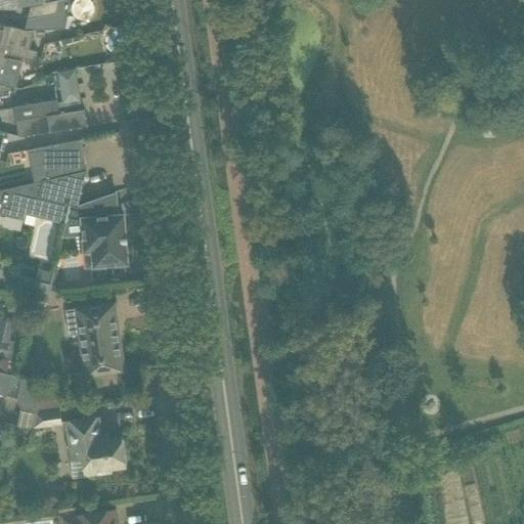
[(64,29),(64,28),(70,0),(58,0),(55,12),(28,17),(25,30),(0,24),(0,54),(4,56),(5,54),(34,60),(37,51),(28,49),(32,30),(64,29)]
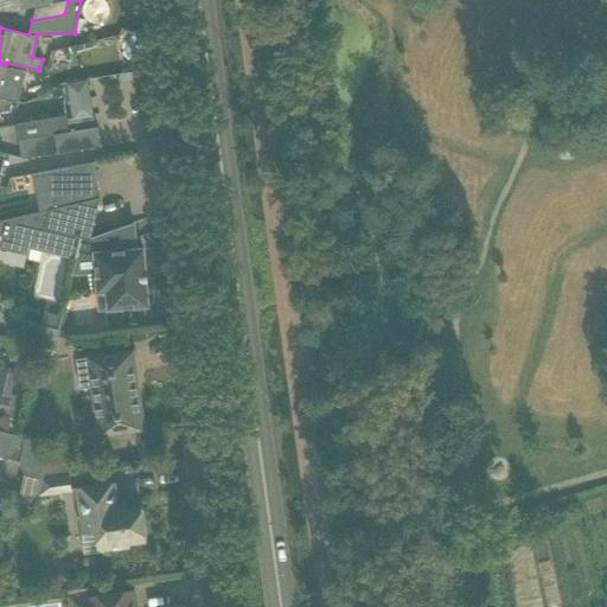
[(64,14),(68,0),(59,0),(37,5),(32,20),(64,14)]
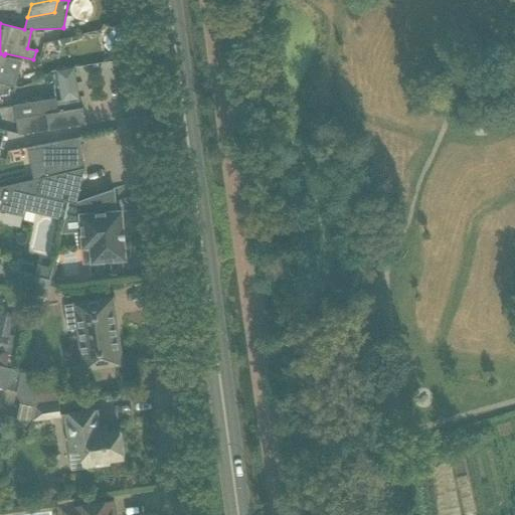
[(133,23),(134,35),(145,34),(143,22),(133,23)]
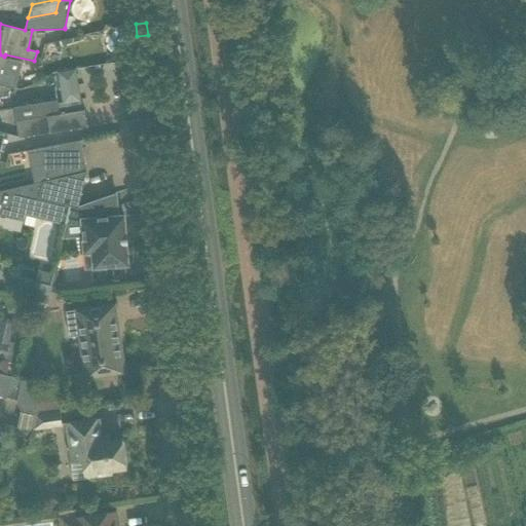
[(99,31),(60,41),(62,46),(86,40),(101,37),(99,31)]
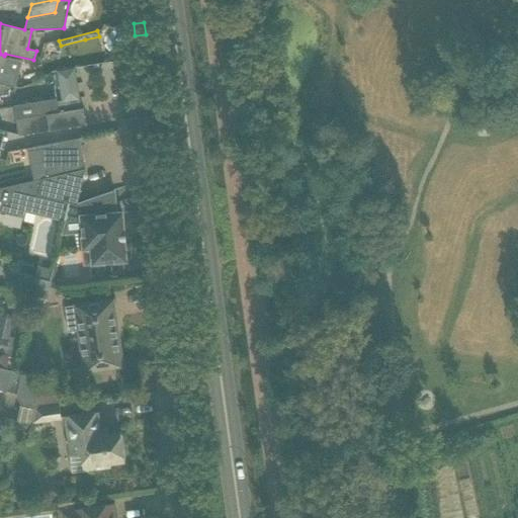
[(5,68),(8,58),(4,58),(4,56),(0,54),(0,83),(9,86),(15,87),(19,72),(5,68)]
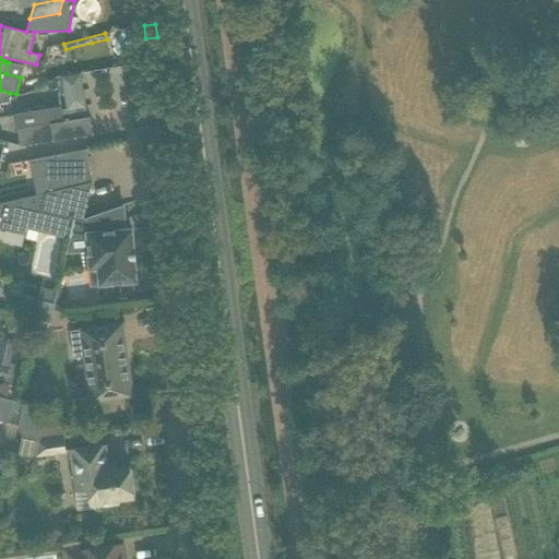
[(62,80),(67,111),(85,109),(81,76),(62,80)]
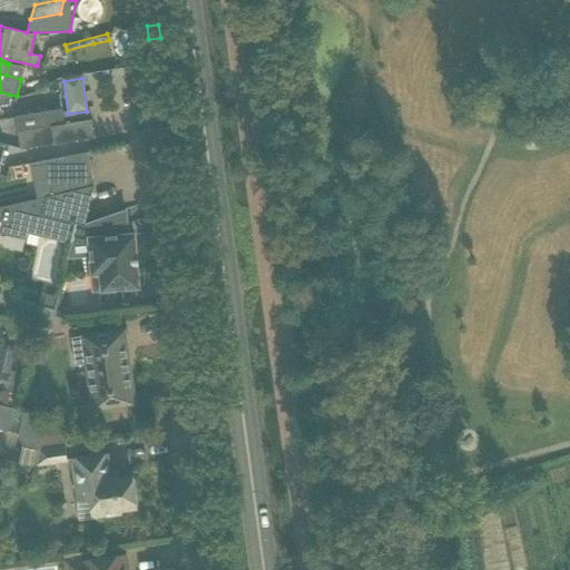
[(0,105),(8,104),(10,95),(0,91),(0,105)]
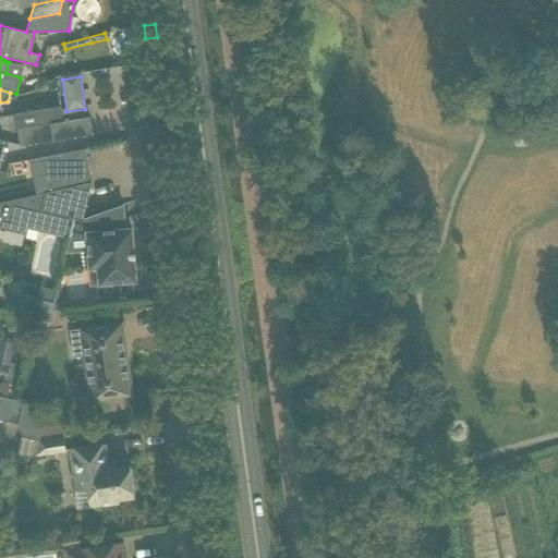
[(63,121),(61,108),(41,110),(44,124),(51,123),(63,121)]
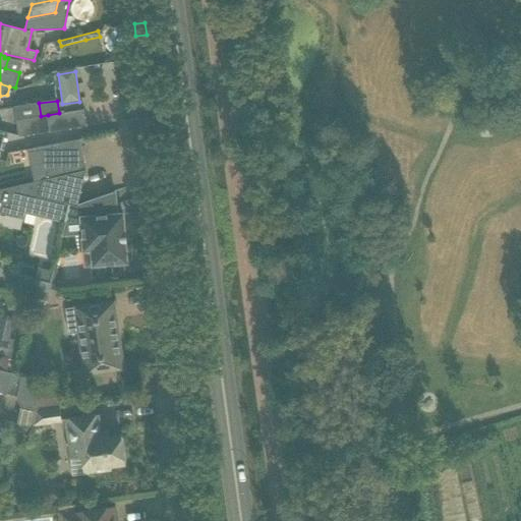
[(83,109),(59,113),(48,115),(41,116),(16,120),(18,135),(57,130),(87,125),(83,109)]
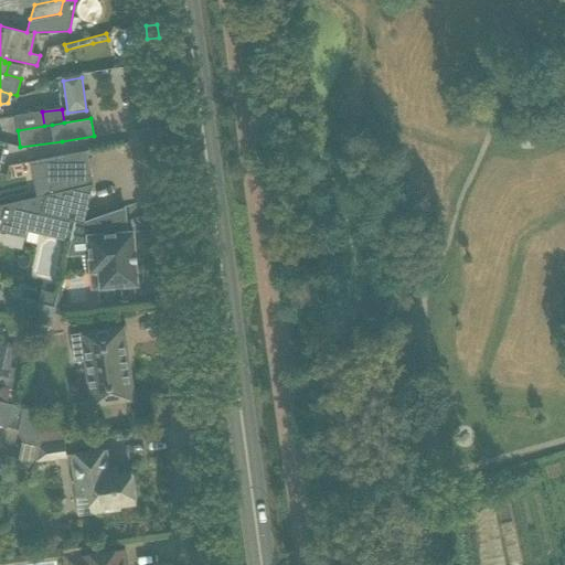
[(93,183),(86,150),(65,155),(31,162),(38,195),(93,183)]
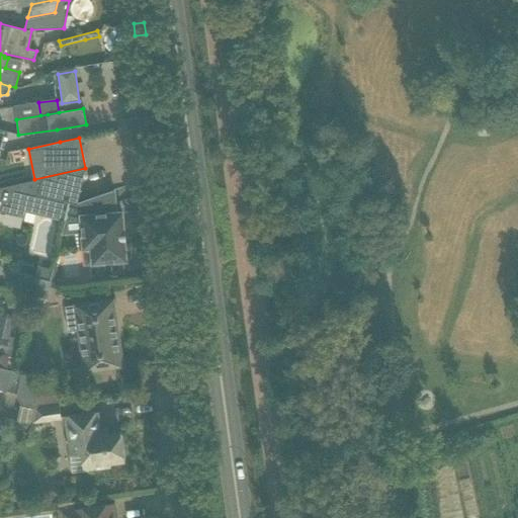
[(0,210),(26,218),(28,208),(35,210),(38,195),(67,202),(69,202),(77,204),(78,202),(78,200),(85,168),(34,179),(0,187),(0,210)]
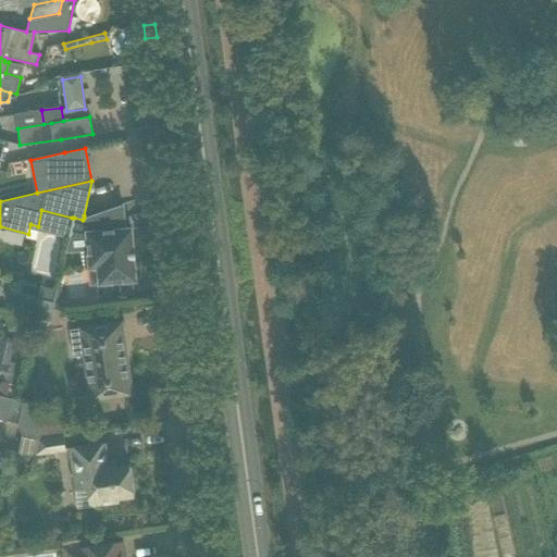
[(133,250),(132,227),(125,229),(123,205),(84,218),(83,220),(74,218),(71,234),(87,233),(89,268),(98,267),(99,283),(136,281),(135,277),(140,276),(139,262),(134,262),(134,259),(132,259),(132,250),(133,250)]
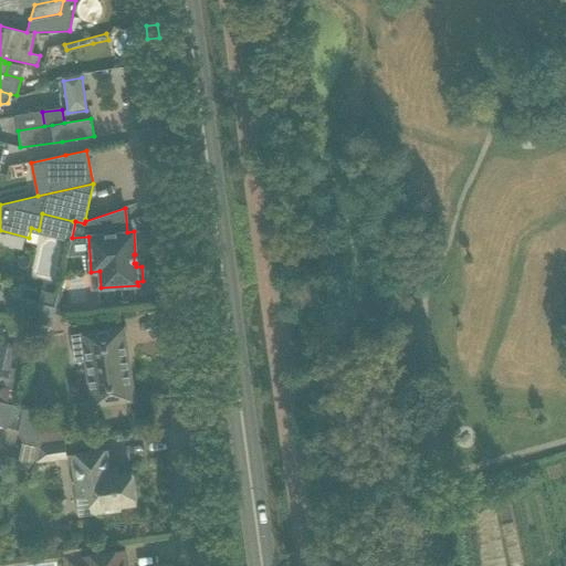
[(124,326),(102,329),(71,334),(74,362),(85,360),(92,407),(134,400),(130,373),(127,373),(124,344),(126,344),(124,326)]
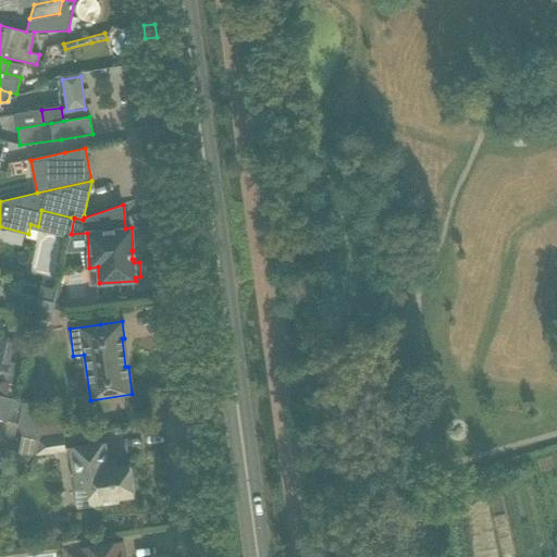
[(9,372),(9,357),(0,354),(0,370),(3,371),(9,372)]
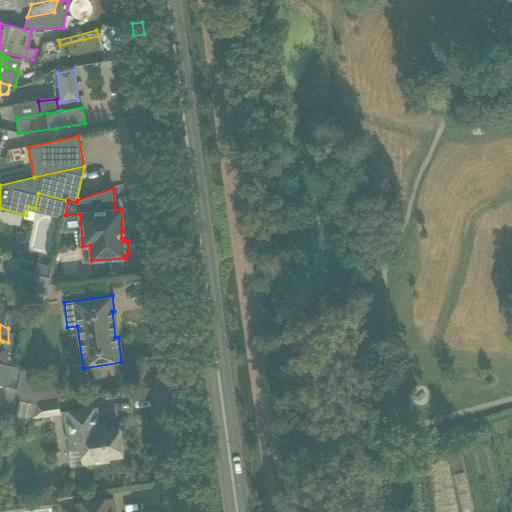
[(0,385),(6,387),(11,366),(0,363),(0,385)]
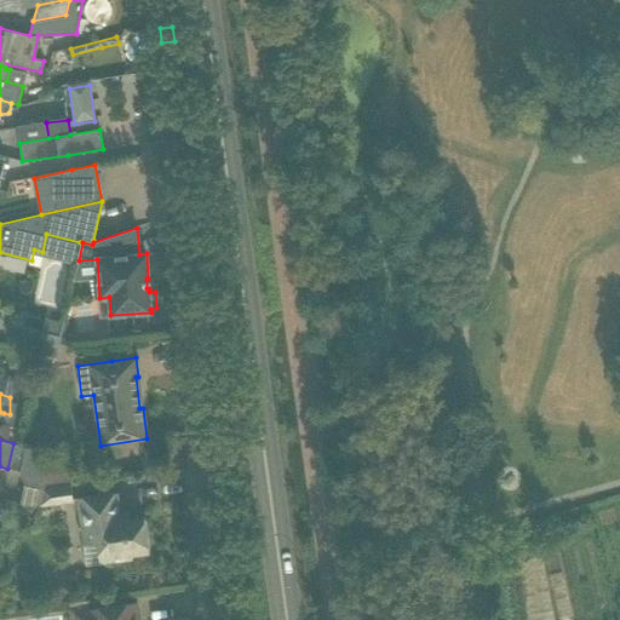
[(41,489),(50,452),(27,447),(19,480),(23,486),(41,489)]
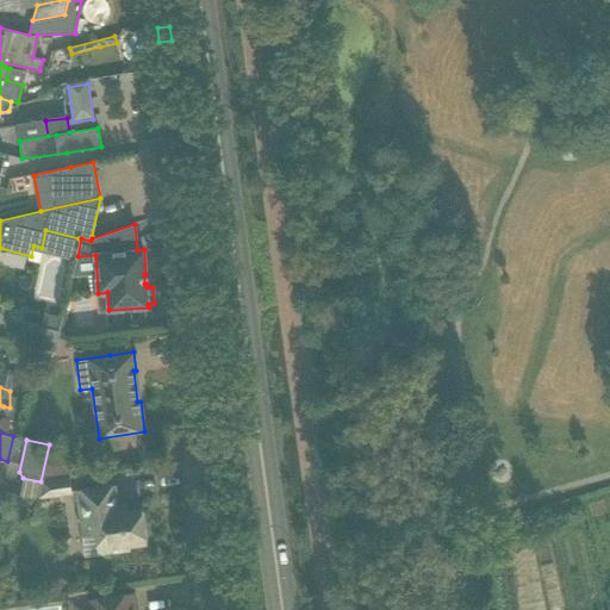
[(72,495),(69,477),(42,480),(38,499),(72,495)]
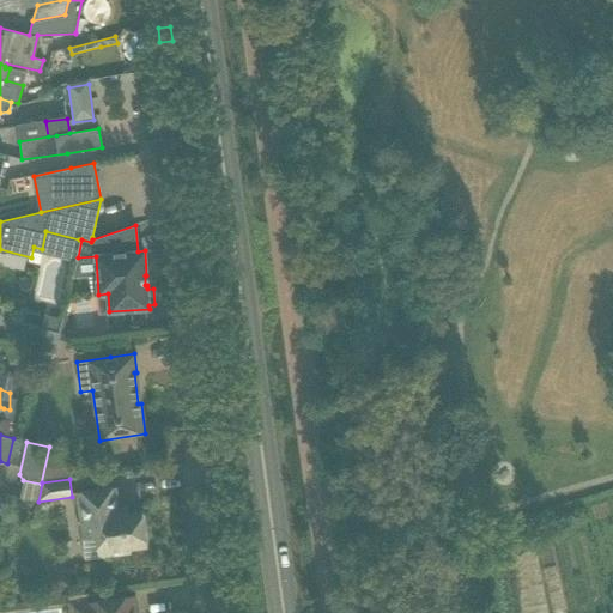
[(116,487),(92,491),(77,493),(83,538),(96,536),(98,558),(131,553),(131,550),(147,547),(143,511),(128,514),(127,505),(119,507),(116,487)]
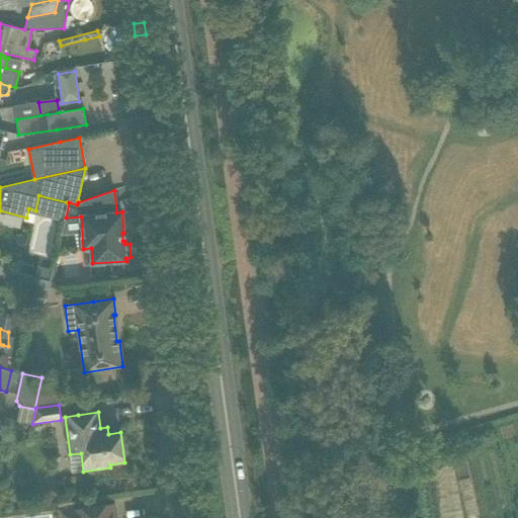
[(115,517),(114,505),(94,507),(64,512),(64,517),(115,517)]
